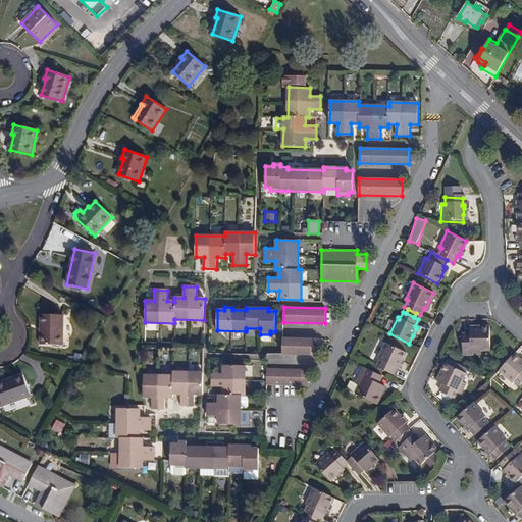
[(63,315),(41,314),(40,345),(62,345),(63,315)]
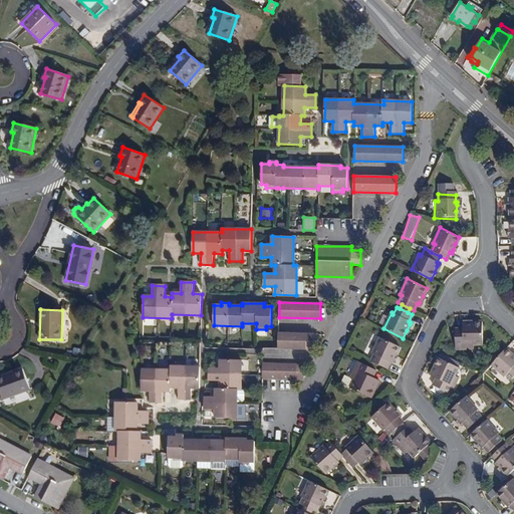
[(474,343),(483,343),(482,321),(462,323),(462,329),(456,329),(456,348),(474,347),(474,343)]
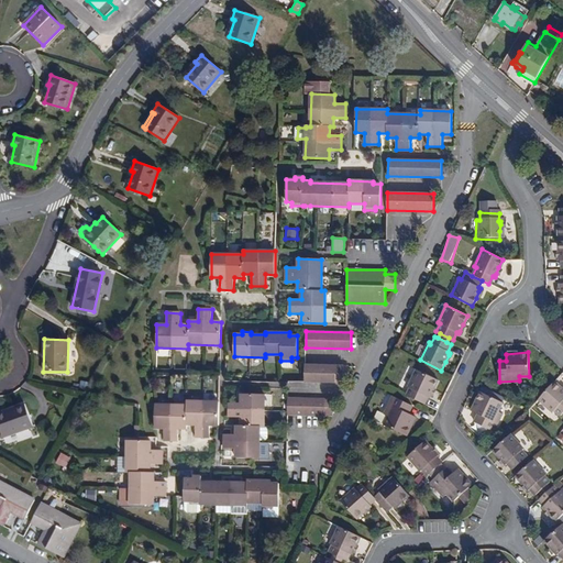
[(348,365),(305,365),(305,382),(343,383),(343,376),(348,376),(348,365)]
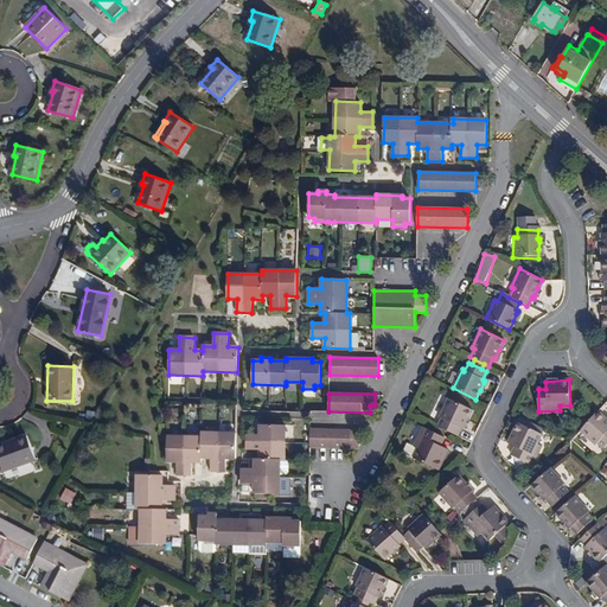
[(462,429),(464,427),(467,420),(472,411),(448,400),(440,419),(442,420),(439,427),(457,436),(461,428),(462,429)]
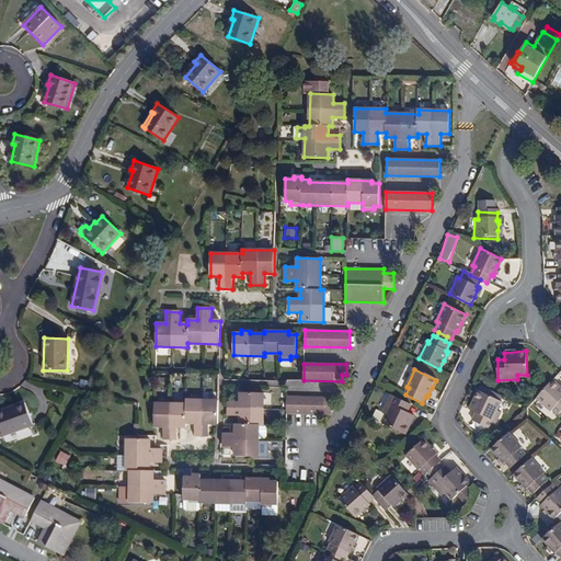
[(535,398),(550,411),(551,409),(558,414),(560,410),(560,388),(558,386),(551,380),(550,381),(535,398)]
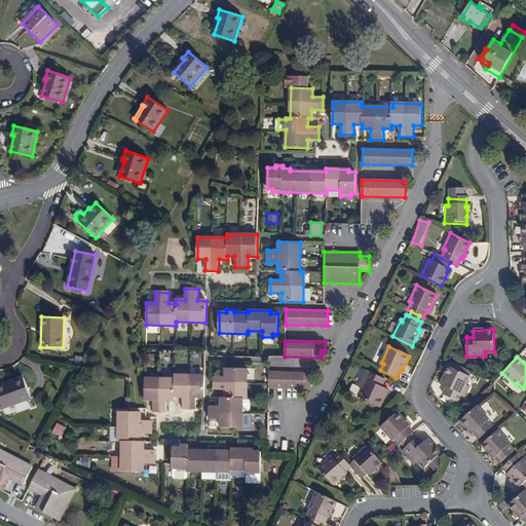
[(460,403),(468,386),(465,384),(468,375),(448,366),(439,384),(446,387),(443,393),(460,403)]
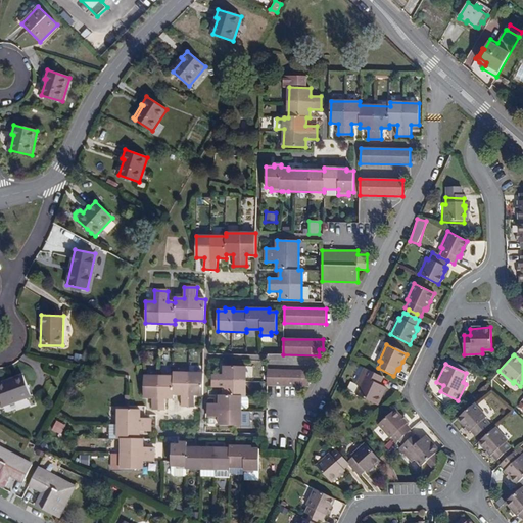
[(246,367),(224,366),(224,374),(212,374),(212,387),(224,387),(224,395),(220,395),(220,403),(208,403),(208,417),(219,417),(219,425),(241,426),(241,410),(247,410),(249,408),(249,396),(245,396),(246,367)]
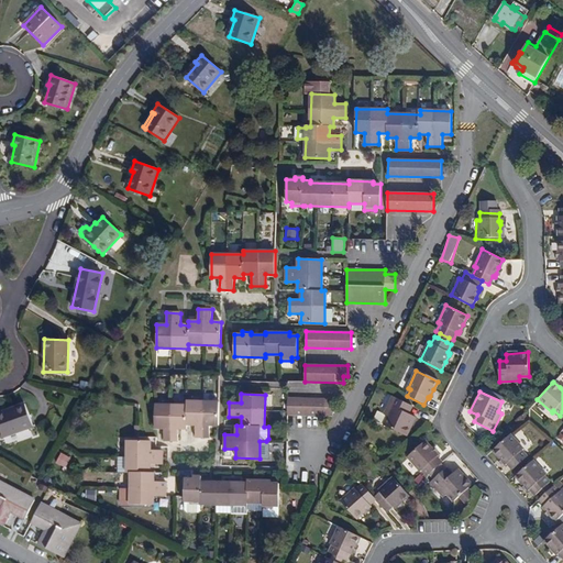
[(406,435),(415,417),(408,414),(411,406),(390,396),(383,414),(387,416),(383,426),(406,435)]
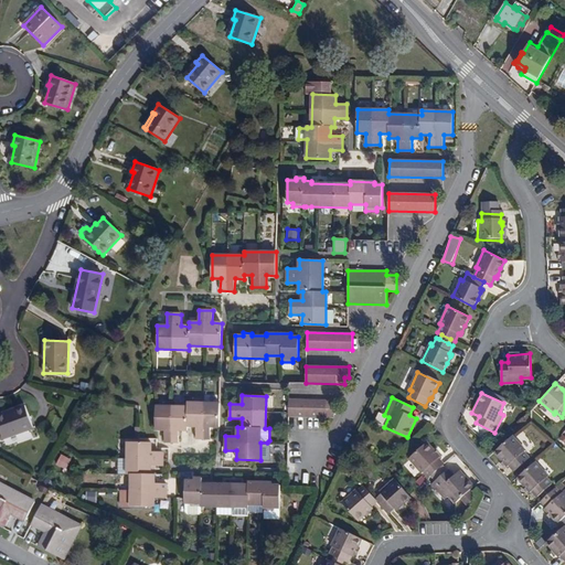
[(288,417),(334,417),(334,401),(289,400),(288,417)]
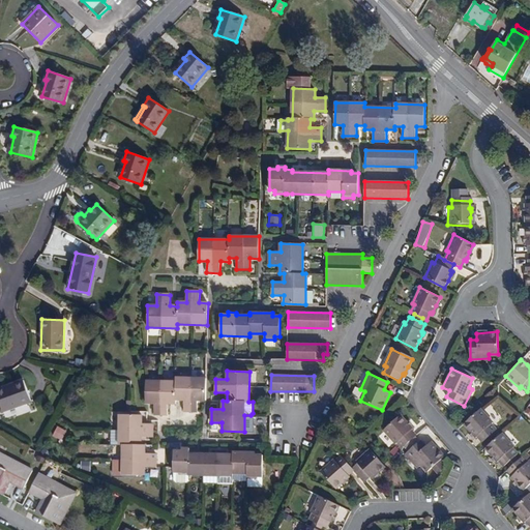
[(198,401),(206,401),(206,378),(176,378),(176,382),(146,381),(146,403),(154,403),(154,414),(162,414),(168,414),(168,404),(176,404),(176,400),(183,400),(183,411),(197,411),(198,401)]
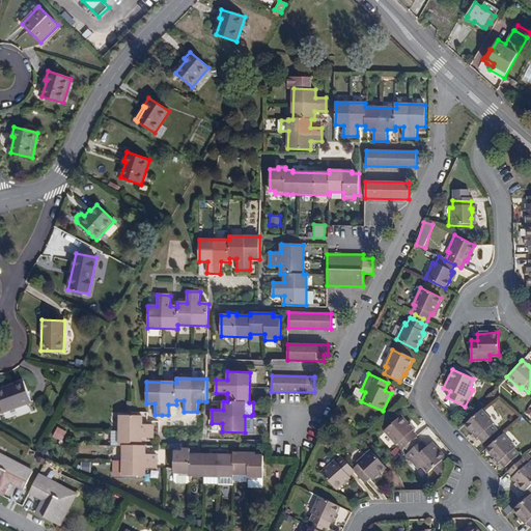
[(31,402),(24,381),(0,389),(0,406),(2,413),(31,402)]
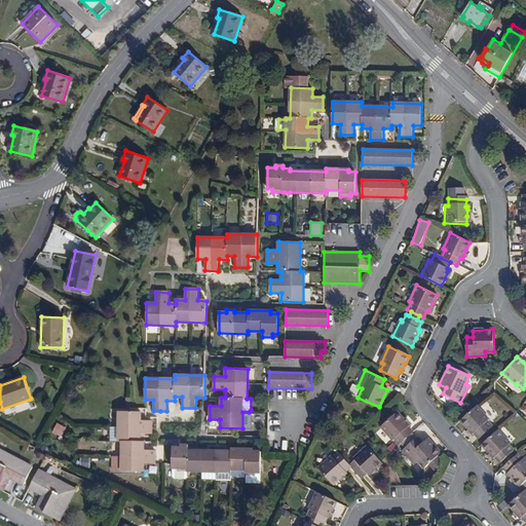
[(348,392),(358,398),(362,388),(358,386),(352,384),(348,392)]
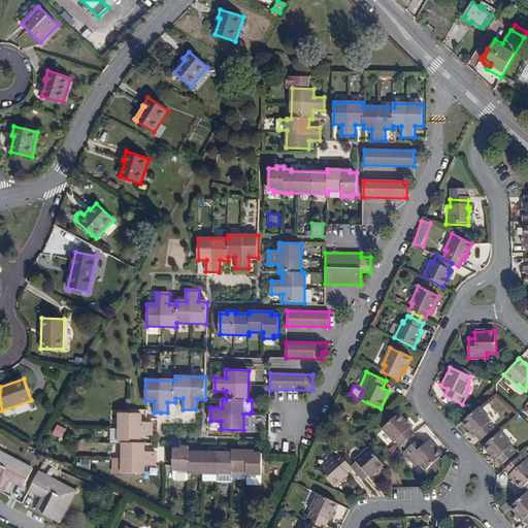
[(474,431),(476,433),(477,431),(484,437),(496,426),(491,420),(493,419),(482,406),(481,406),(464,421),(465,422),(469,426),(474,431)]
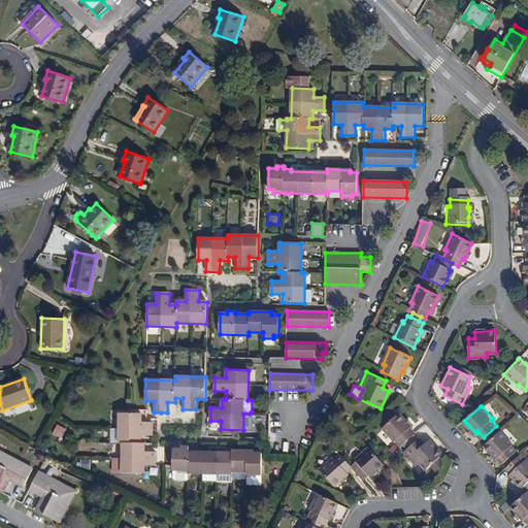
[(120,413),(119,442),(123,442),(122,473),(144,473),(144,465),(156,465),(156,452),(144,452),(144,443),(140,443),(140,435),(152,436),(153,422),(141,422),(141,414),(120,413)]
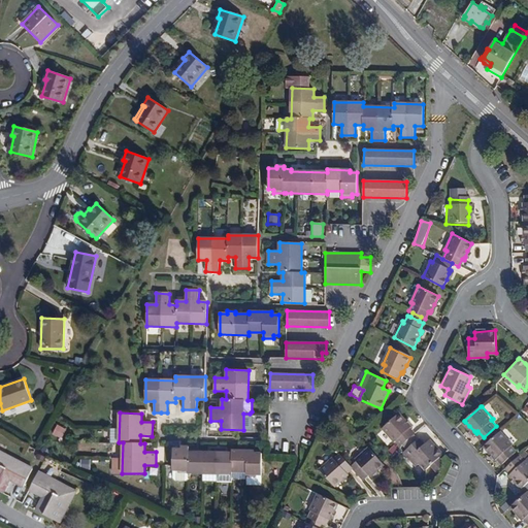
[(398,414),(382,428),(394,441),(396,440),(401,447),(415,434),(408,428),(409,427),(408,425),(404,420),(398,414)]
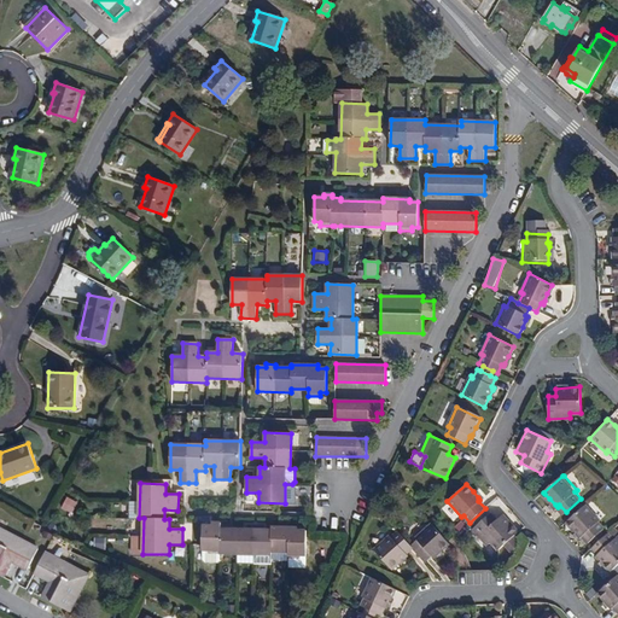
[(66,497),(60,507),(71,513),(77,502),(66,497)]
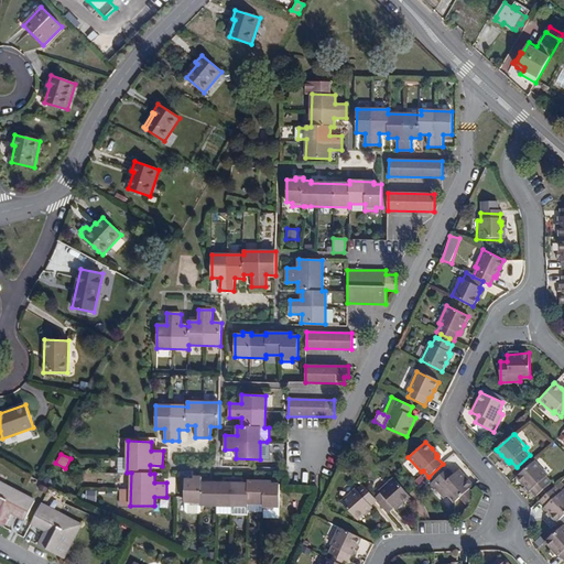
[(519,475),(525,481),(530,487),(532,489),(534,488),(540,494),(542,491),(551,483),(553,480),(549,476),(551,474),(538,459),(519,475)]
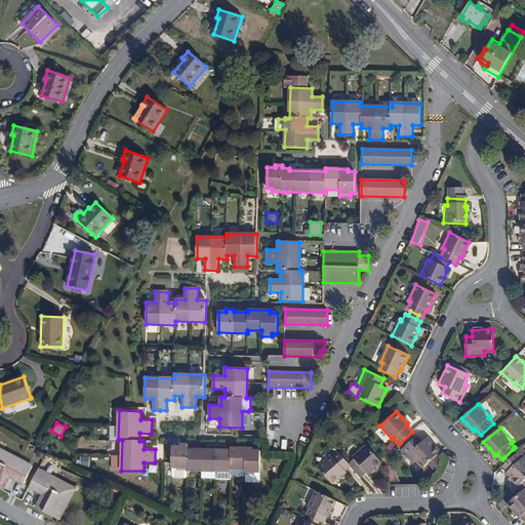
[(427,465),(434,458),(440,452),(426,438),(421,442),(415,436),(401,449),(413,465),(417,460),(423,468),(427,465)]
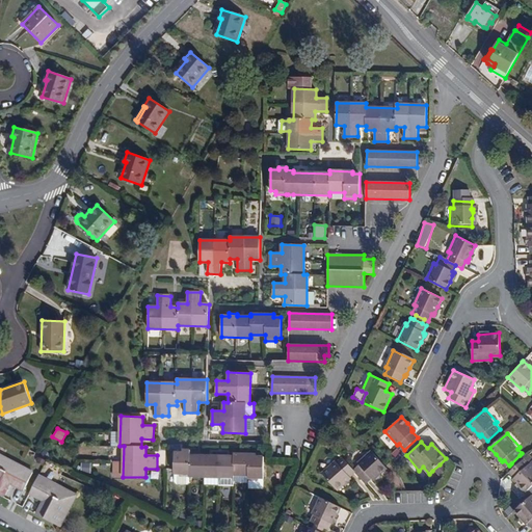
[(180,474),(180,477),(189,477),(205,478),(205,485),(218,486),(218,478),(233,478),(233,475),(247,476),(247,481),(258,481),(258,478),(263,478),(264,457),(256,457),(256,454),(234,454),(234,456),(197,455),(197,453),(190,452),(190,450),(183,450),(183,452),(175,452),(175,474),(180,474)]
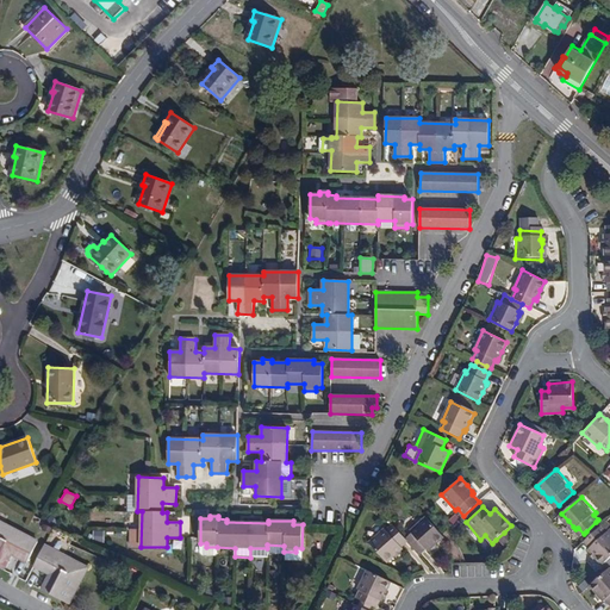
[(406,541),(410,543),(421,556),(427,551),(428,552),(431,549),(437,545),(443,539),(441,535),(427,520),(411,533),(414,535),(406,541)]
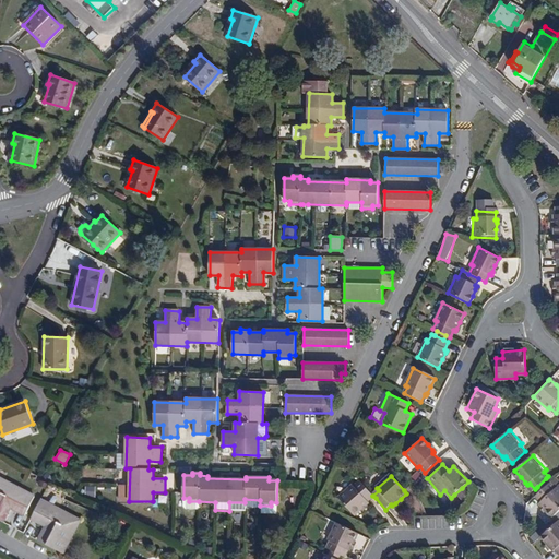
[(0,520),(4,522),(12,508),(26,515),(36,497),(0,477),(0,520)]
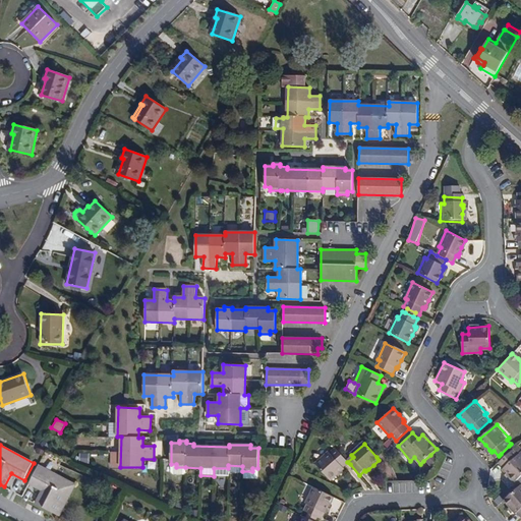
[(513,450),(509,446),(501,454),(505,458),(513,450)]
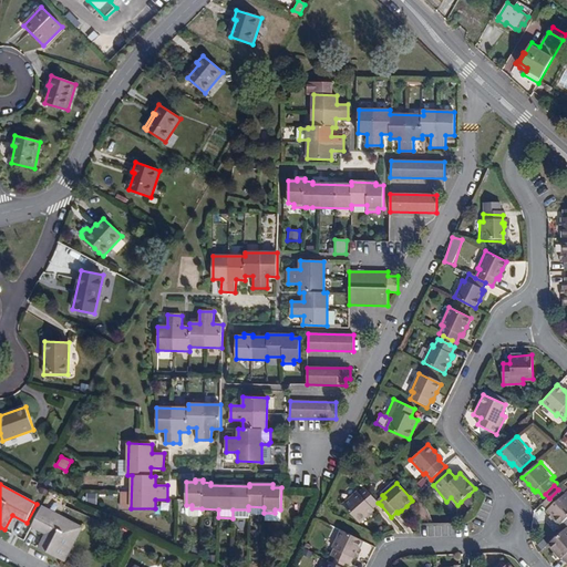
[(549,498),(547,500),(553,506),(550,508),(552,511),(557,516),(564,523),(566,519),(566,493),(566,494),(560,488),(558,490),(549,498)]
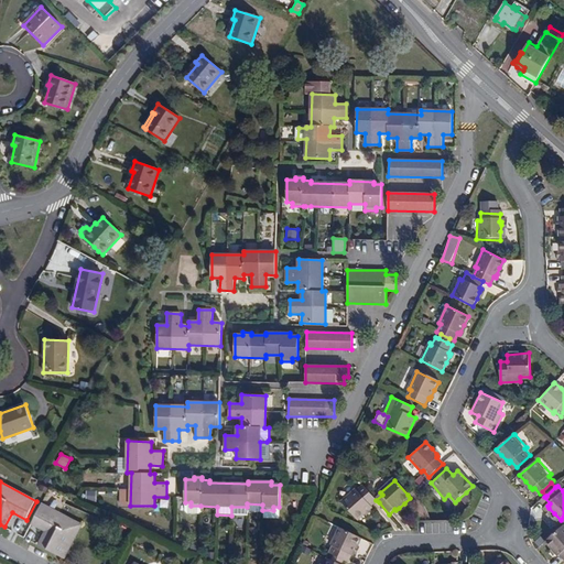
[(360,523),(367,517),(372,512),(375,510),(372,508),(379,502),(376,500),(367,489),(360,495),(358,491),(344,505),(360,523)]
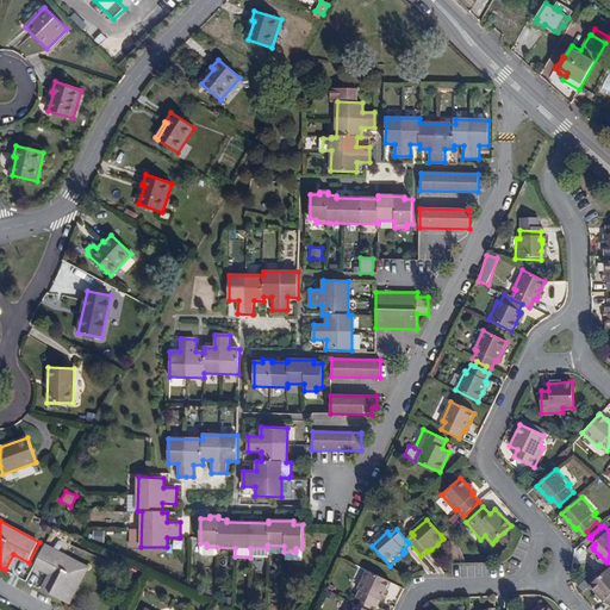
[(104,540),(104,530),(93,530),(92,540),(104,540)]
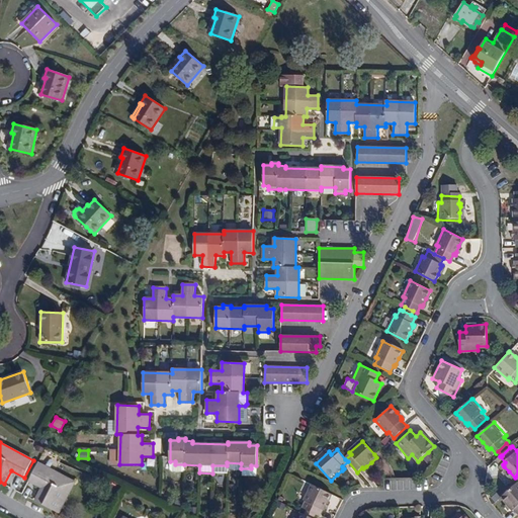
[(434,459),(428,452),(421,458),(427,464),(434,459)]
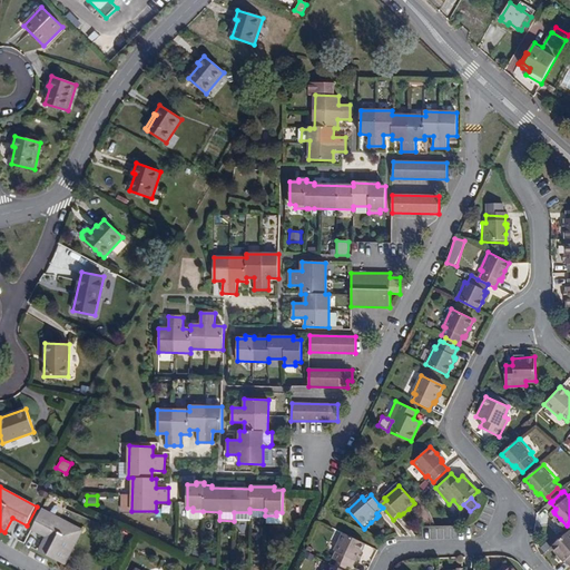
[(187,508),(186,517),(189,519),(203,520),(203,511),(193,511),(193,508),(187,508)]
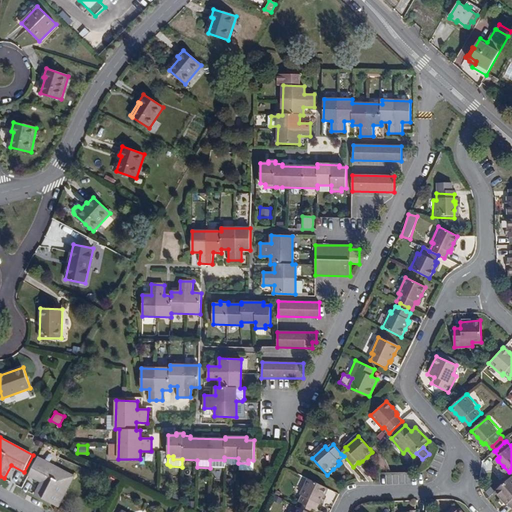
[(38,457),(29,475),(42,482),(35,496),(58,507),(74,477),(38,457)]
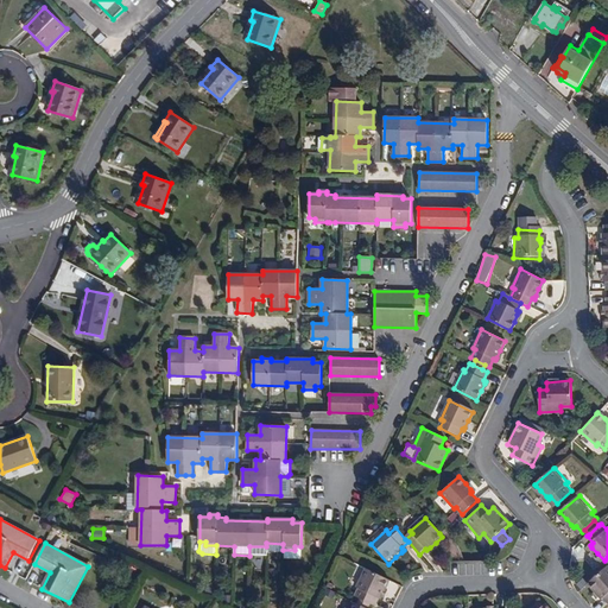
[(295,550),(283,550),(283,558),(301,558),(301,546),(295,546),(295,550)]
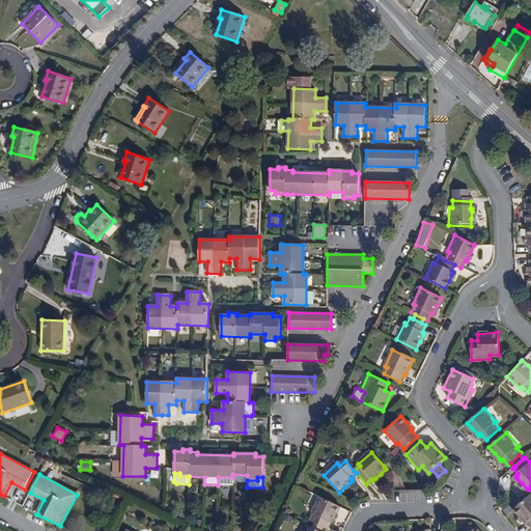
[(530,521),(530,494),(515,508),(522,514),(525,520),(527,522),(530,520),(530,521)]
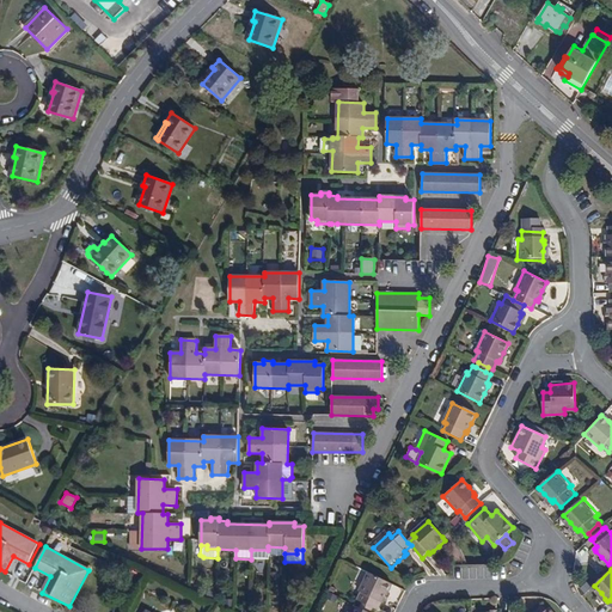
[(389,592),(393,583),(369,573),(360,592),(363,593),(360,600),(363,601),(375,607),(378,609),(381,601),(384,603),(385,600),(389,592)]
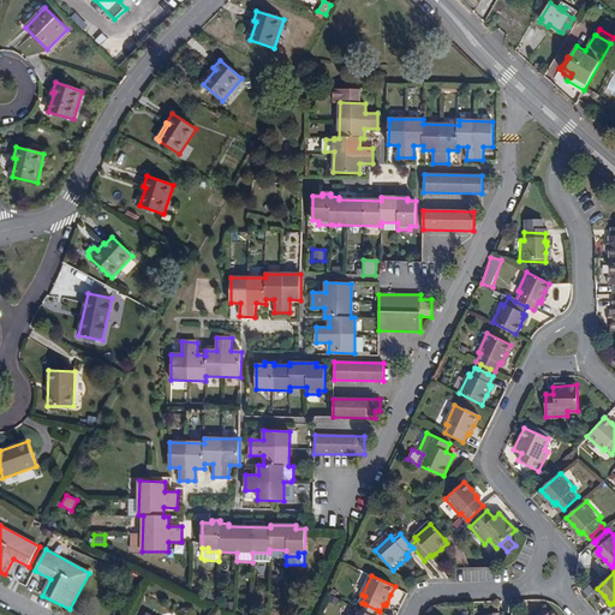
[(365,604),(362,611),(368,614),(374,614),(377,610),(365,604)]
